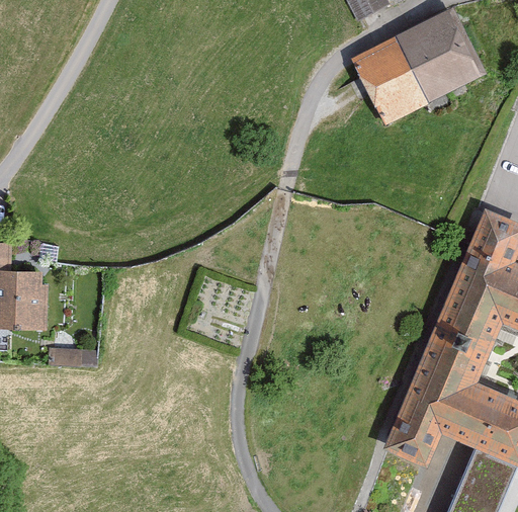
[(347,0),(358,19),(389,3),(386,0),(347,0)]
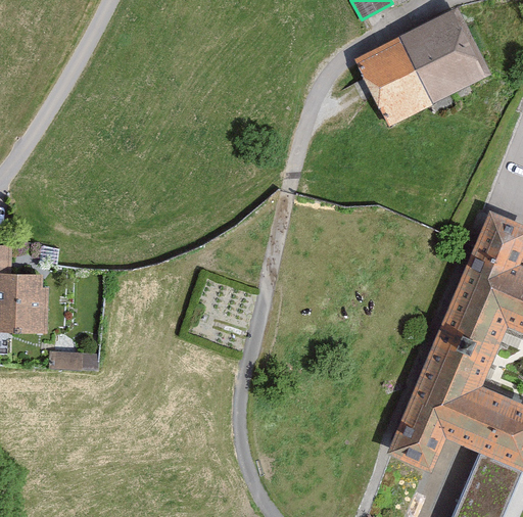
[(488,76),(455,9),(353,59),(387,126),(488,76)]
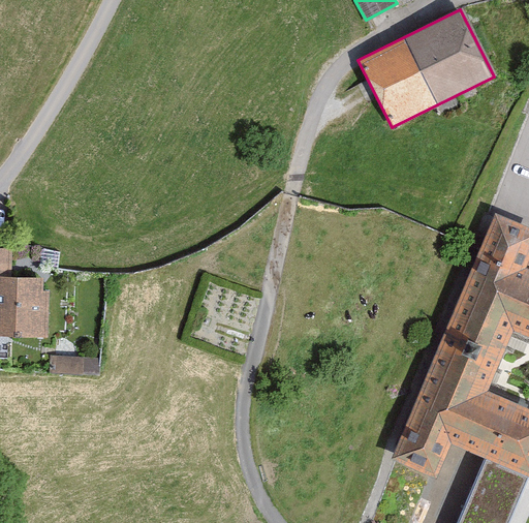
[(528,267),(525,266),(528,255),(528,226),(496,213),(391,457),(435,477),(449,442),(485,457),(456,522),(504,522),(526,472),(528,473),(528,405),(488,389),(512,329),(528,335),(528,267)]
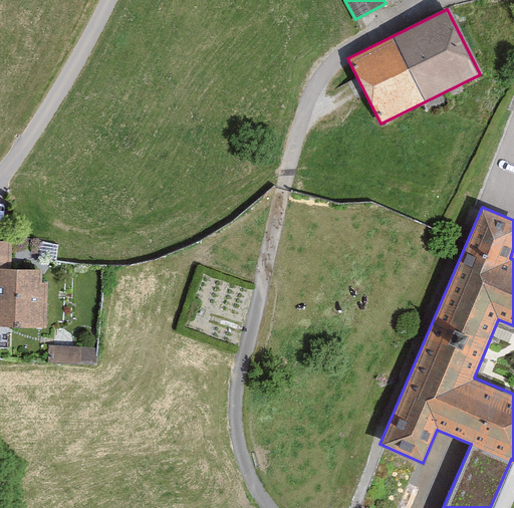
[(0,323),(44,327),(47,284),(40,283),(41,270),(10,268),(12,243),(0,241),(0,323)]
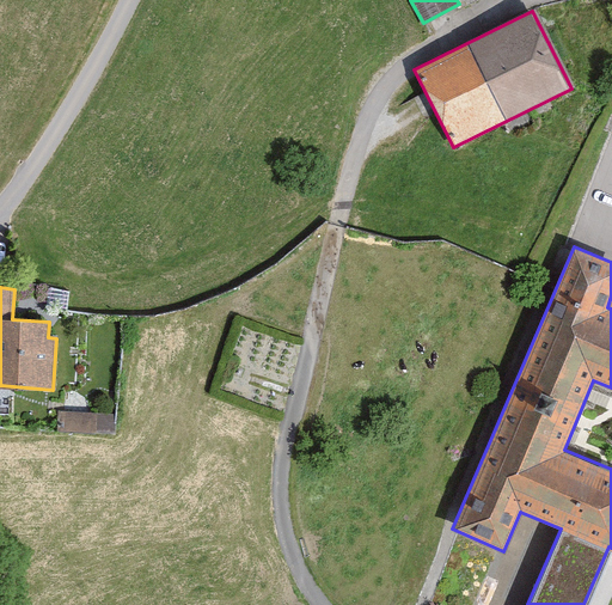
[(109,429),(109,413),(56,411),(56,428),(109,429)]
